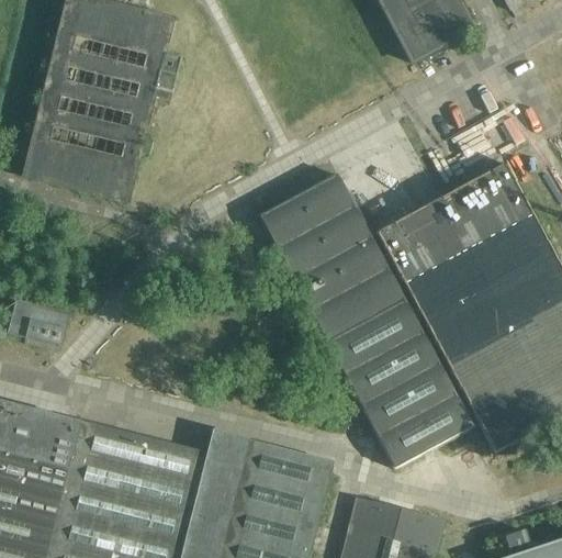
[(59,0),(58,3),(45,58),(41,69),(38,80),(34,95),(30,110),(26,123),(36,125),(24,174),(127,199),(139,148),(150,152),(153,141),(142,137),(153,93),(170,98),(180,56),(164,52),(171,18),(103,0),(59,0)]
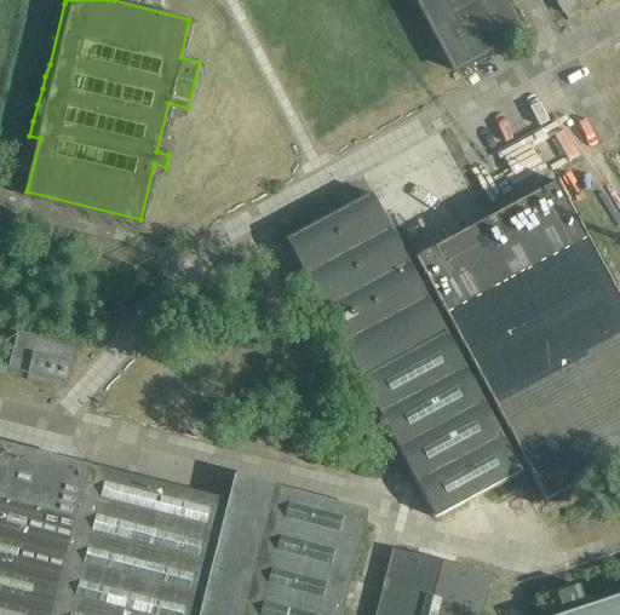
[(419,0),(455,67),(523,29),(506,0),(419,0)]
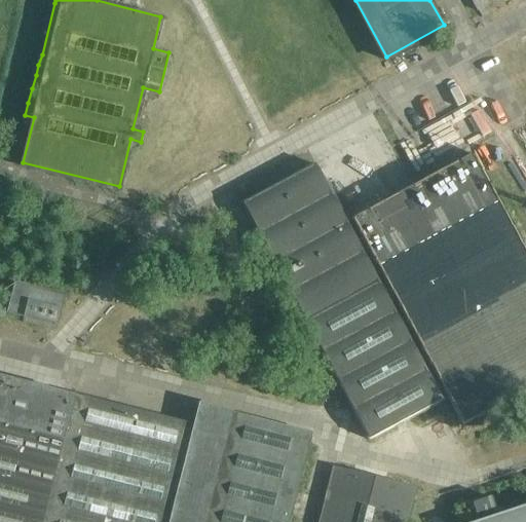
[(525,249),(473,151),(414,183),(401,158),(383,168),(397,192),(352,216),(361,230),(448,394),(463,420),(525,386),(525,249)]
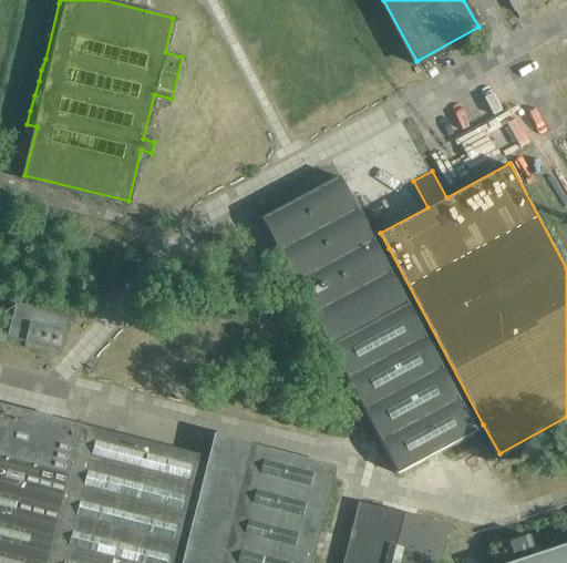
[(340,173),(261,216),(316,318),(308,323),(317,340),(326,335),(399,470),(483,425),(389,248),(382,252),(340,173)]
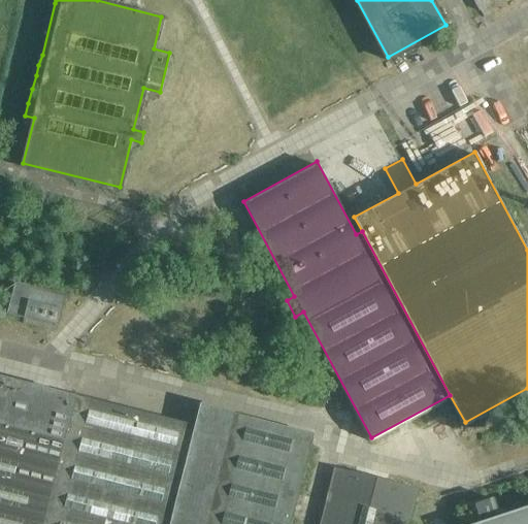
[(64,293),(17,281),(8,310),(57,322),(64,293)]
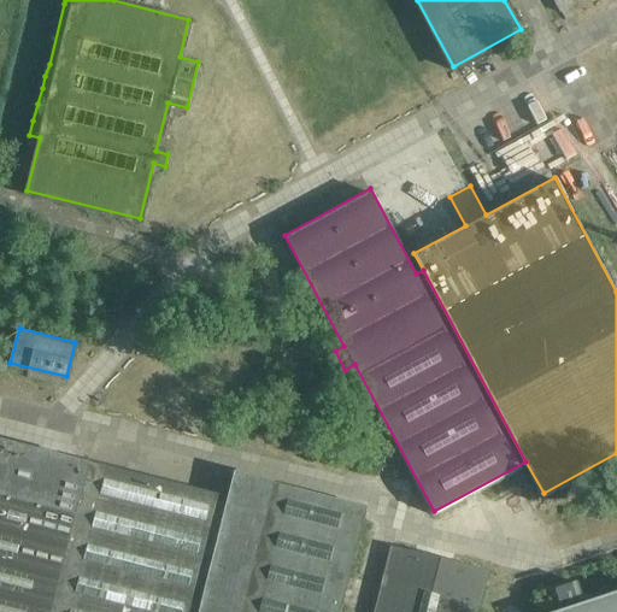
[(48,611),(86,459),(0,436),(0,611),(48,611)]
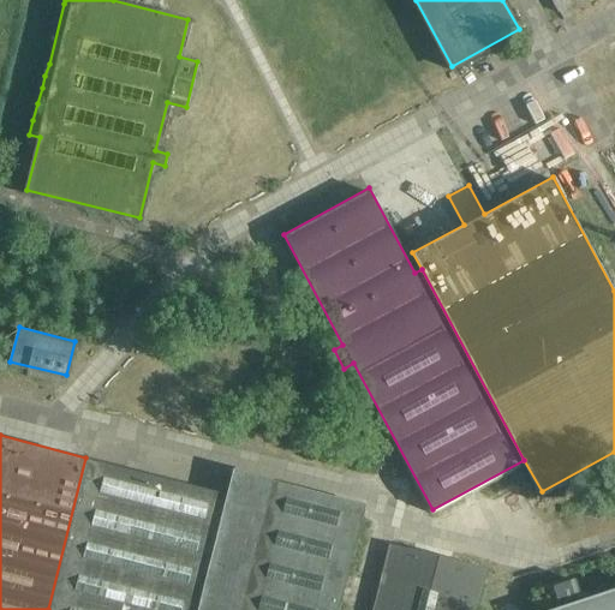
[(85,458),(48,609),(197,609),(228,492),(85,458)]
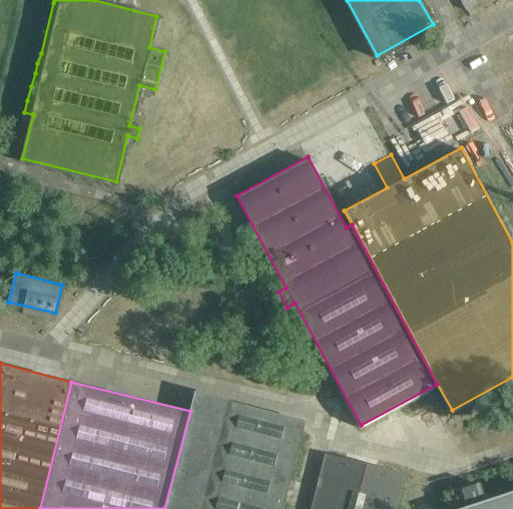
[(282,508),(305,419),(195,392),(190,411),(164,508),(282,508)]
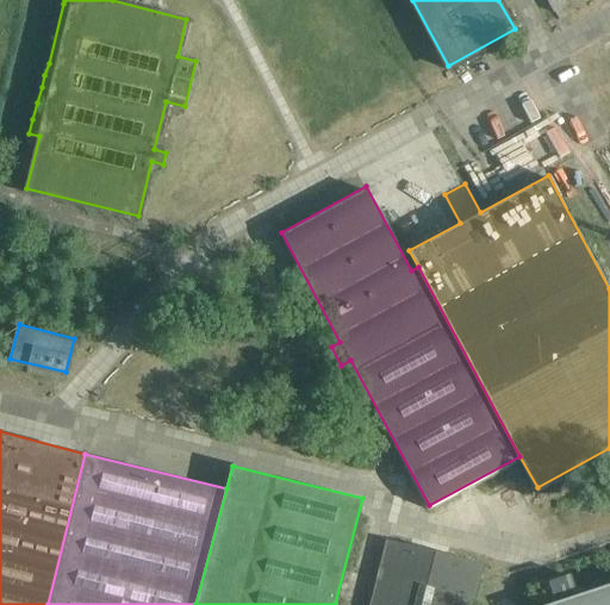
[(388,540),(372,604),(470,604),(480,563),(388,540)]
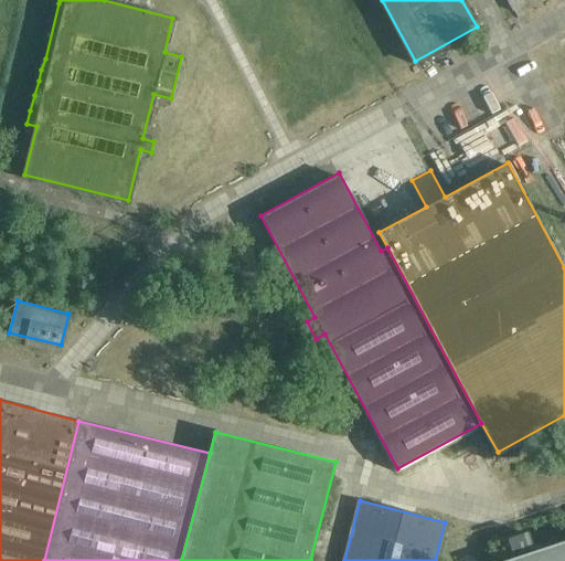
[(564,560),(564,540),(534,550),(528,531),(518,533),(508,537),(514,557),(500,560),(564,560)]
